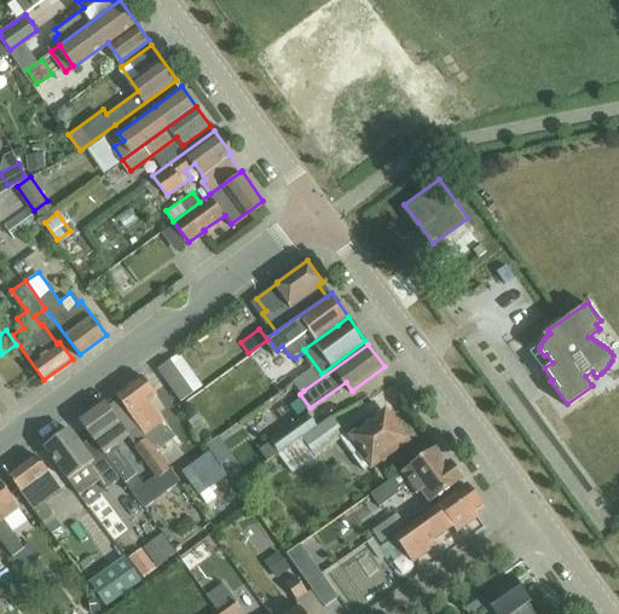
[(180,400),(192,391),(169,359),(156,368),(180,400)]
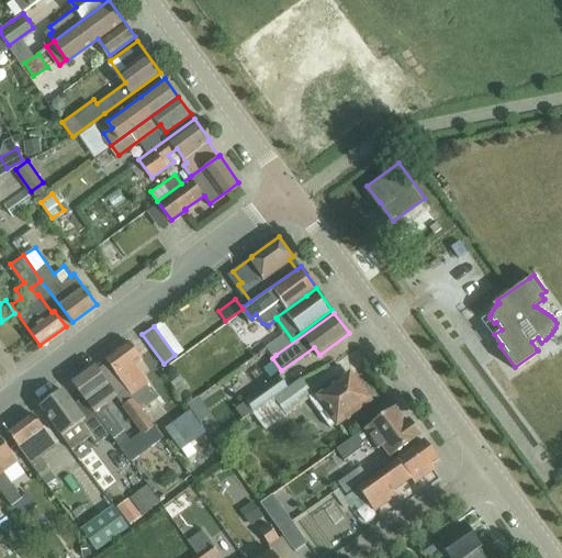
[(130,339),(104,358),(131,394),(150,379),(144,371),(142,374),(139,371),(134,364),(142,357),(138,352),(143,348),(134,337),(130,341),(130,339)]
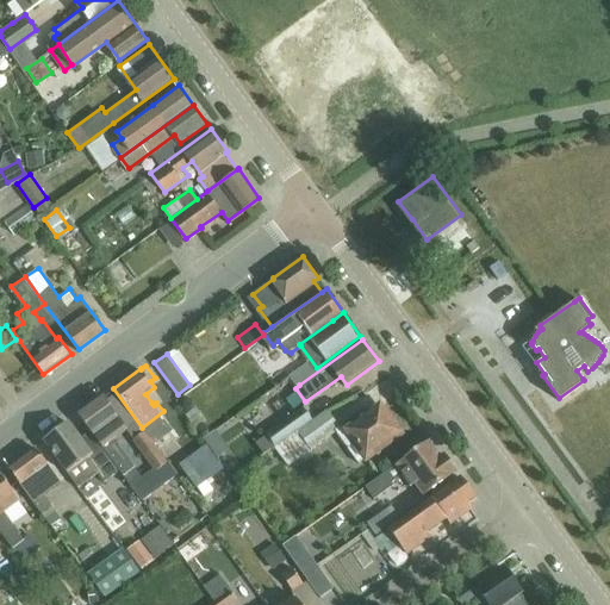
[(91,429),(89,429),(119,468),(118,469),(141,499),(163,482),(155,471),(167,461),(162,455),(145,432),(143,430),(131,438),(153,467),(142,474),(135,466),(114,437),(128,428),(104,395),(79,413),(91,429)]
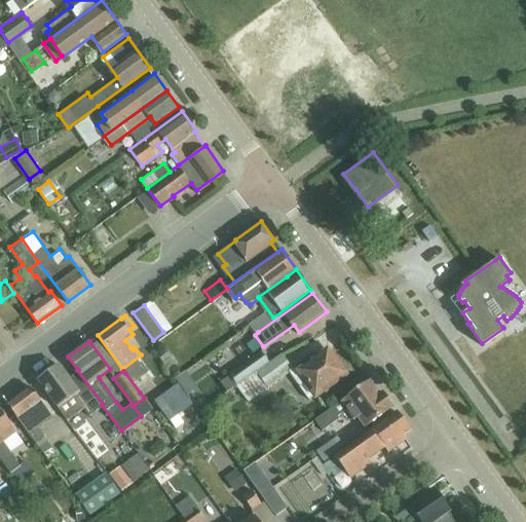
[(177,362),(168,349),(159,356),(167,368),(177,362)]
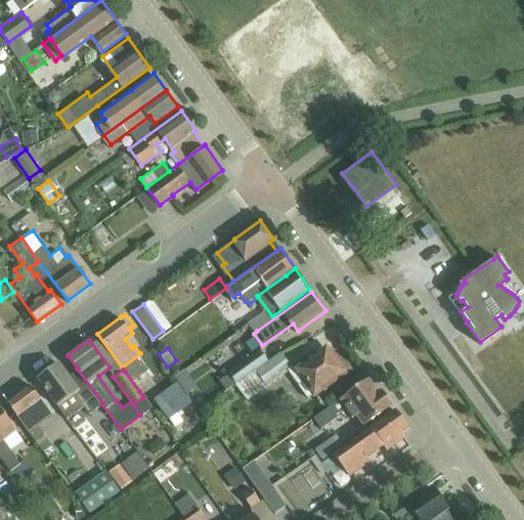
[(289,370),(308,396),(344,372),(328,348),(317,355),(314,349),(293,364),(281,350),(257,367),(268,384),(289,370)]
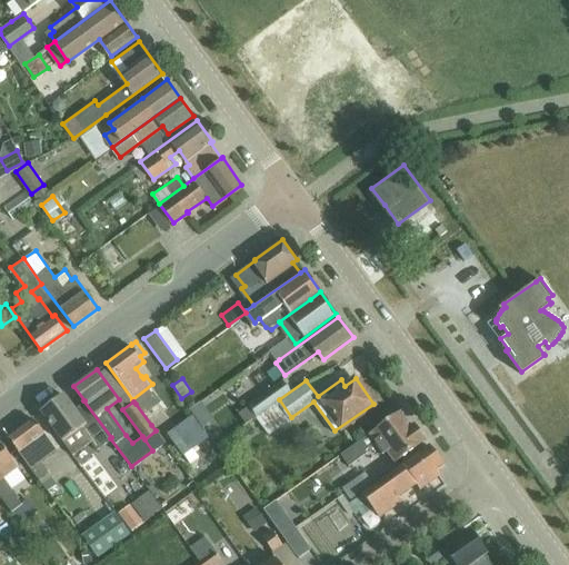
[(283,379),(249,404),(238,412),(245,422),(257,414),(278,398),(290,389),(283,379)]
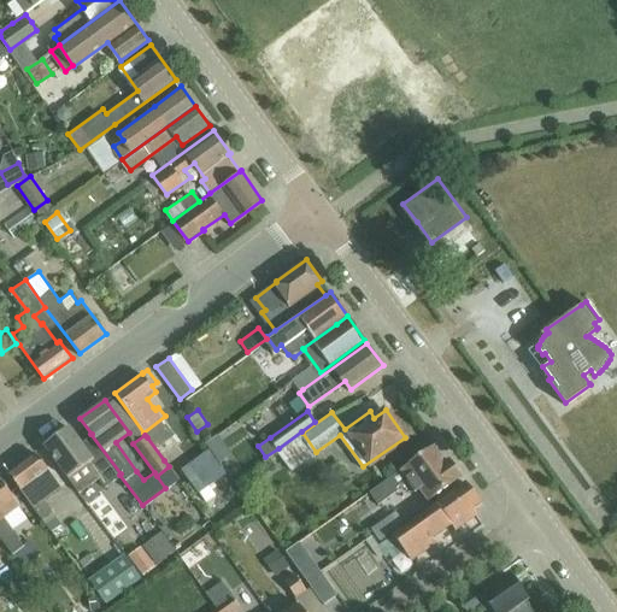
[(121,474),(90,434),(82,441),(71,425),(45,445),(80,490),(99,476),(105,486),(119,475),(121,474)]
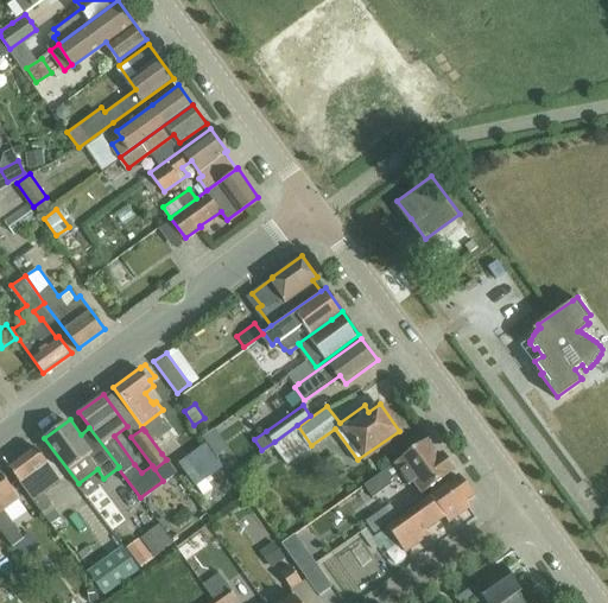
[(274,442),(287,462),(311,445),(298,426),(297,425),(274,442)]
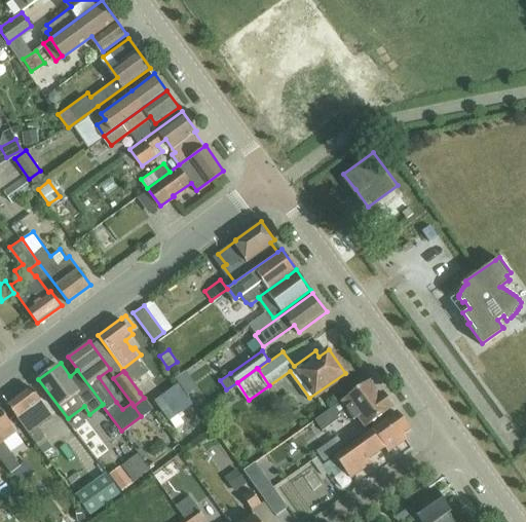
[(366,425),(395,405),(384,390),(380,394),(370,378),(314,418),(322,429),(338,417),(337,415),(348,407),(355,417),(359,414),(366,425)]
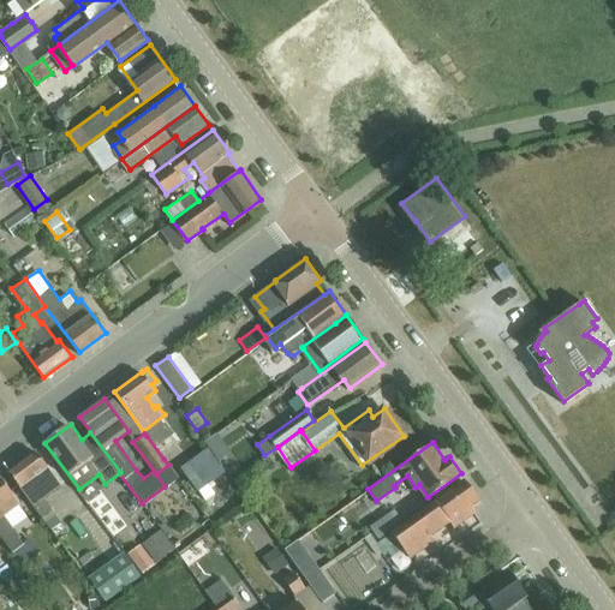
[(209,444),(183,462),(201,489),(227,471),(209,444)]
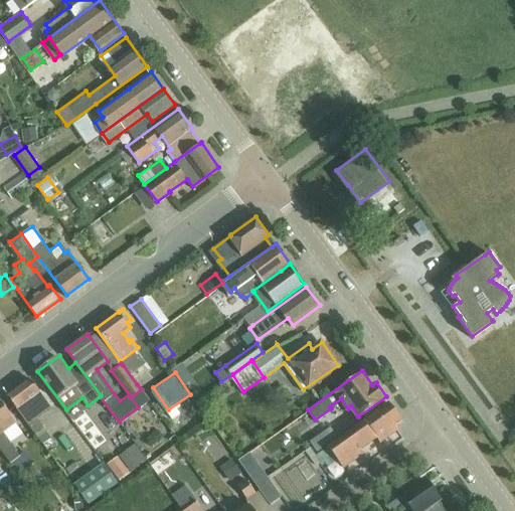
[(7,394),(35,433),(43,427),(36,415),(50,405),(30,376),(7,394)]
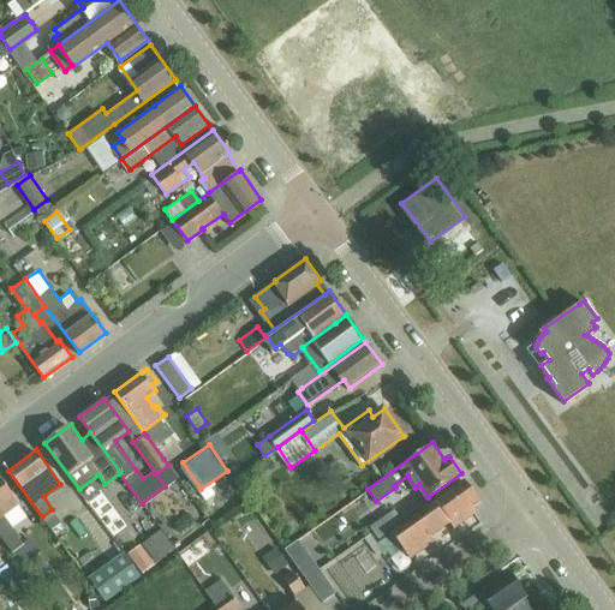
[(178,478),(168,465),(156,474),(165,486),(178,478)]
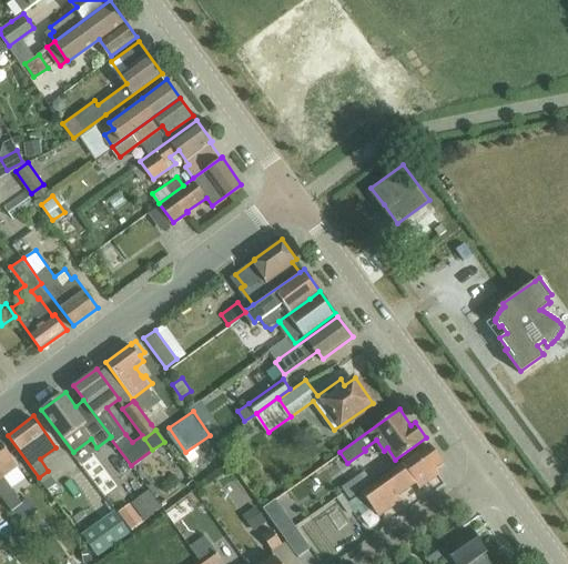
[(0,493),(13,511),(20,521),(36,510),(27,497),(23,501),(4,476),(19,465),(0,440),(0,493)]
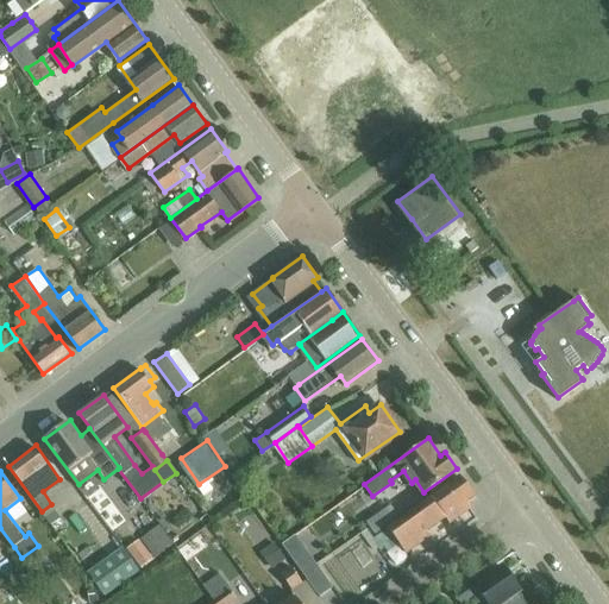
[(462,474),(374,538),(381,548),(384,545),(388,548),(400,540),(407,549),(431,533),(427,528),(446,515),(450,521),(471,505),(466,499),(475,494),(462,474)]
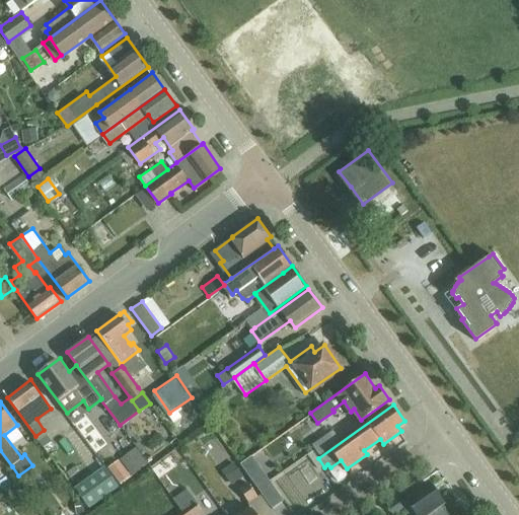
[(48,431),(38,439),(43,445),(52,438),(48,431)]
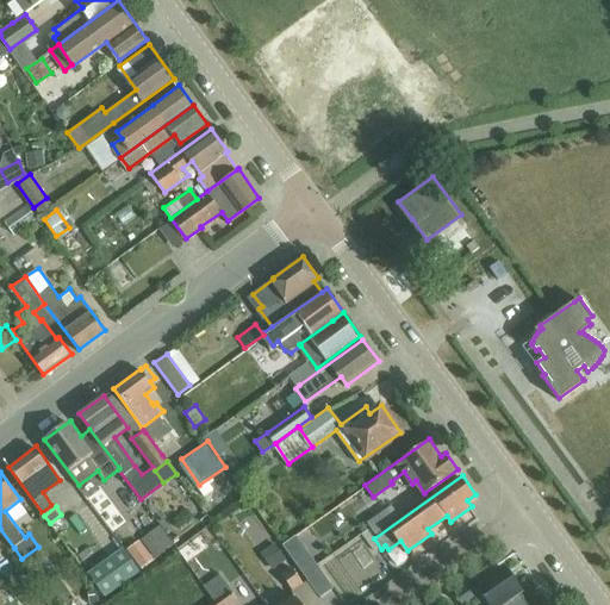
[(373,515),(366,519),(375,534),(388,524),(384,517),(373,515)]
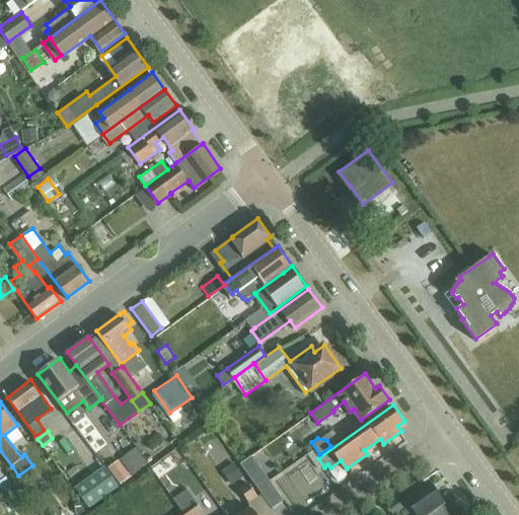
[(251,454),(239,462),(272,507),(283,499),(251,454)]
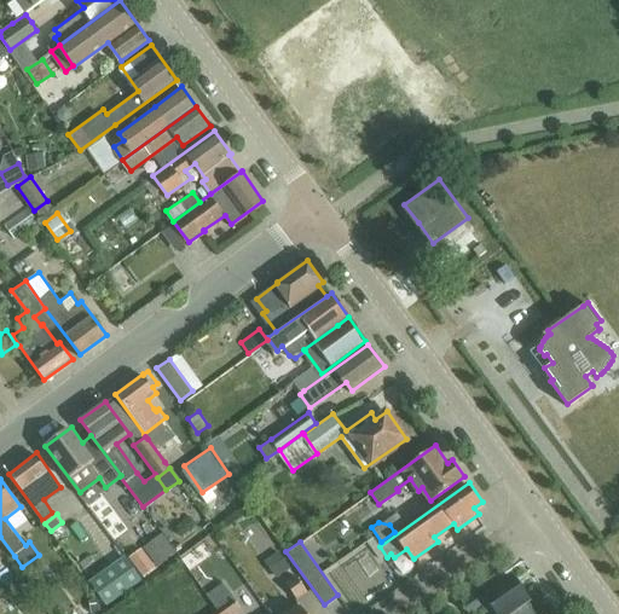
[(140,546),(128,556),(142,575),(155,566),(140,546)]
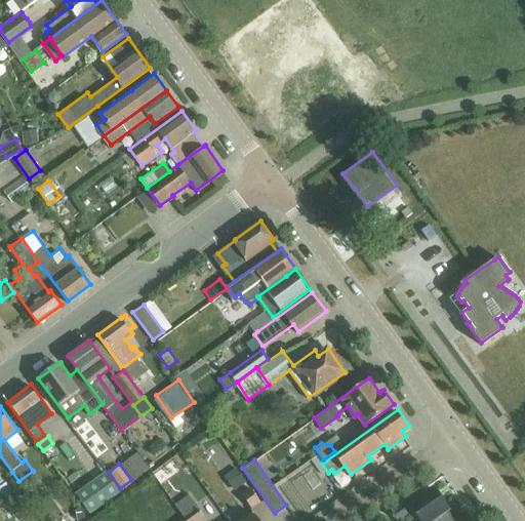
[(278,479),(288,496),(309,484),(298,467),(278,479)]
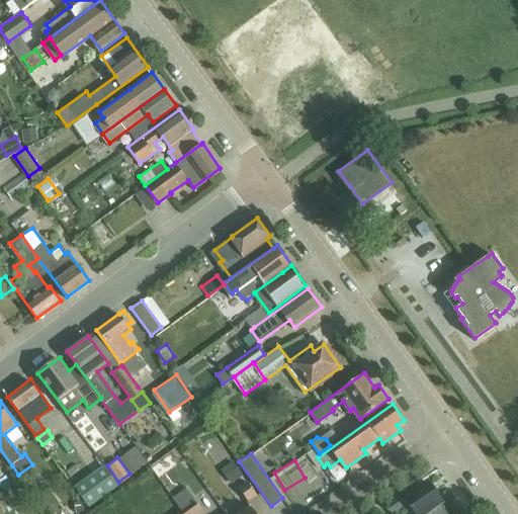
[(74,486),(89,506),(117,485),(103,465),(74,486)]
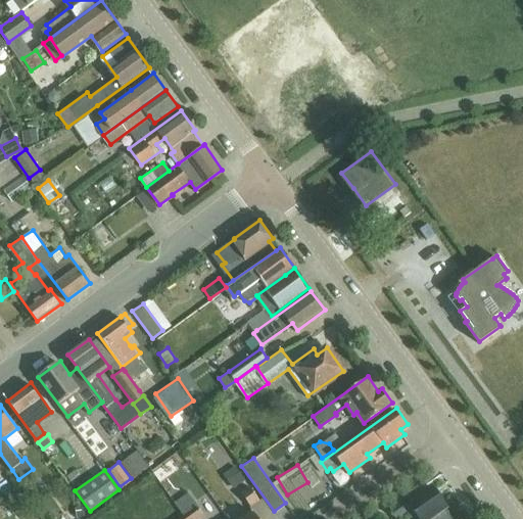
[(262,499),(251,484),(242,491),(252,505),(262,499)]
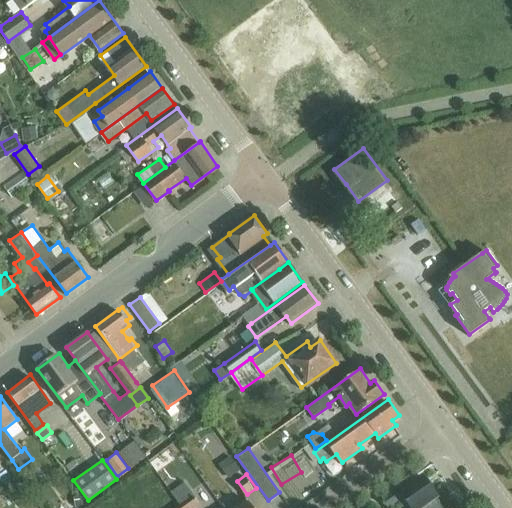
[(445,507),(436,495),(438,494),(424,475),(414,482),(410,476),(383,495),(390,505),(404,495),(414,507),(445,507)]
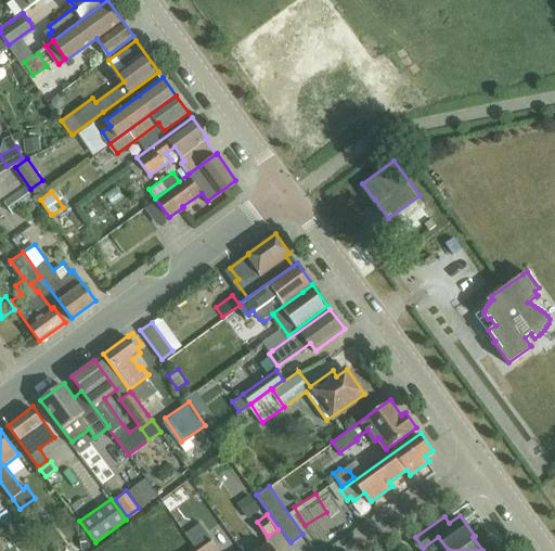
[(217,550),(220,549),(201,522),(186,533),(195,545),(194,545),(185,550),(217,550)]
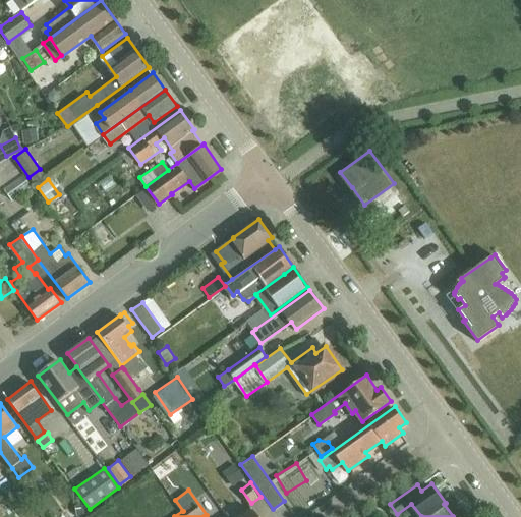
[(258,516),(251,507),(238,516),(258,516)]
